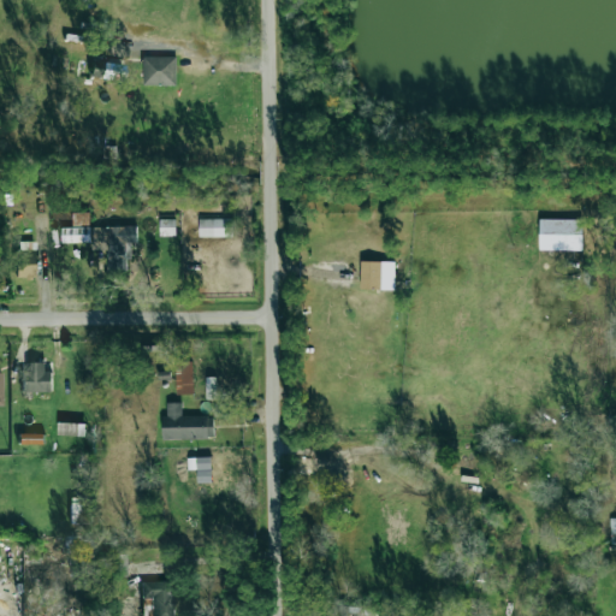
[(177,58),(143,57),(143,86),(176,86),(177,58)]
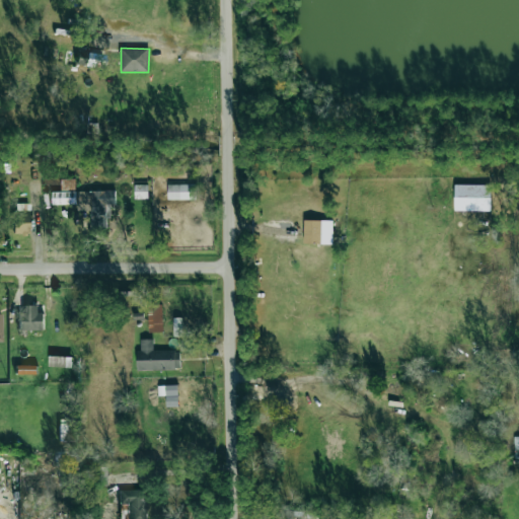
[(135,200),(148,199),(147,184),(135,186),(135,200)]
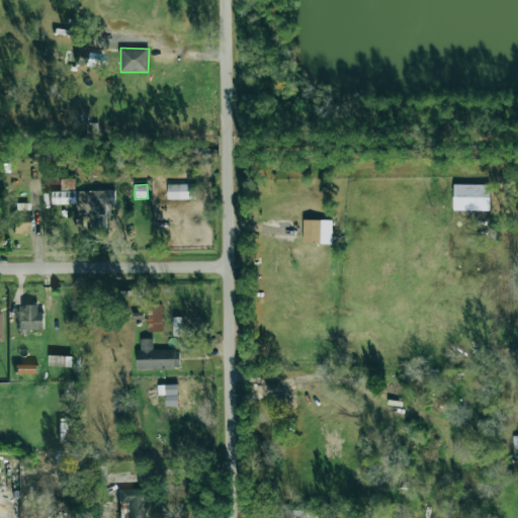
[(195,184),(167,184),(167,199),(195,198),(195,184)]
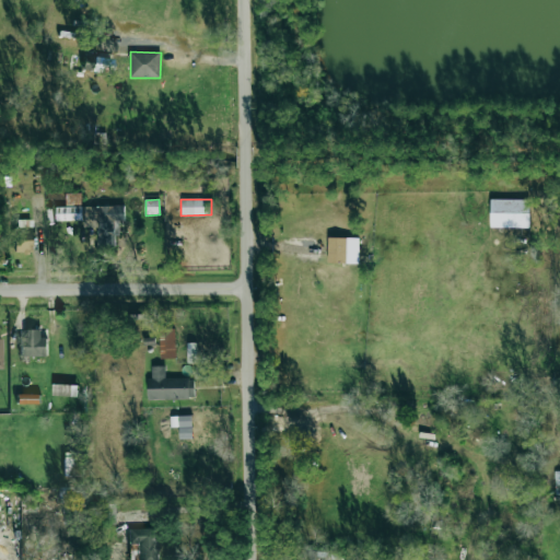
[(32,220),(14,220),(15,253),(33,253),(32,220)]
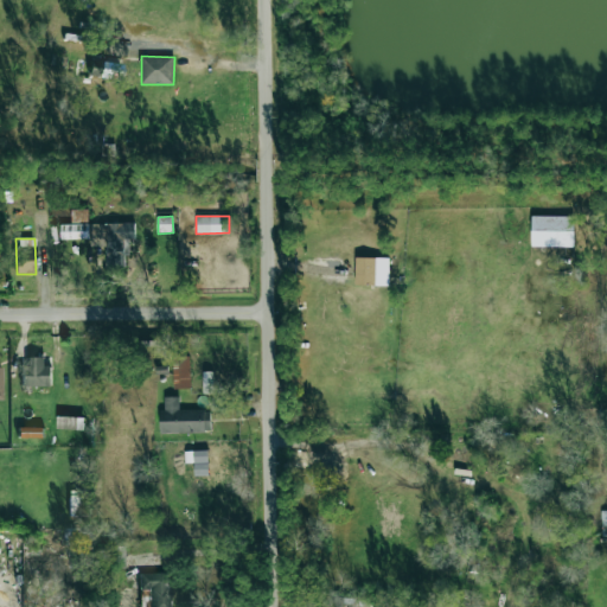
[(389,286),(390,259),(355,259),(355,285),(389,286)]
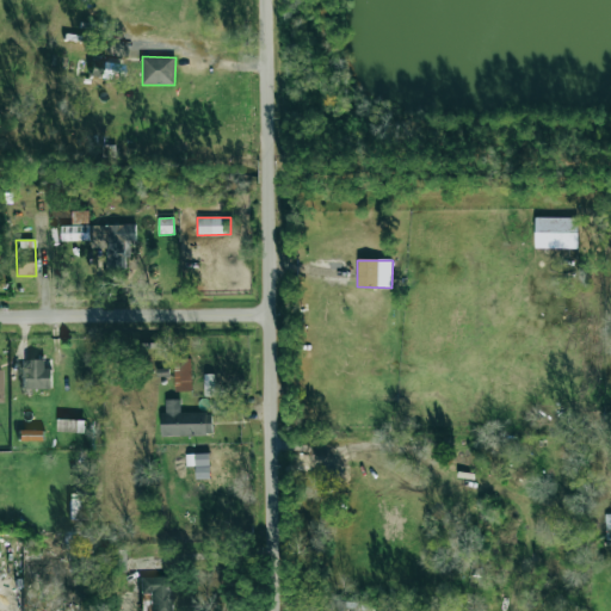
[(49,388),(49,359),(24,360),(24,389),(49,388)]
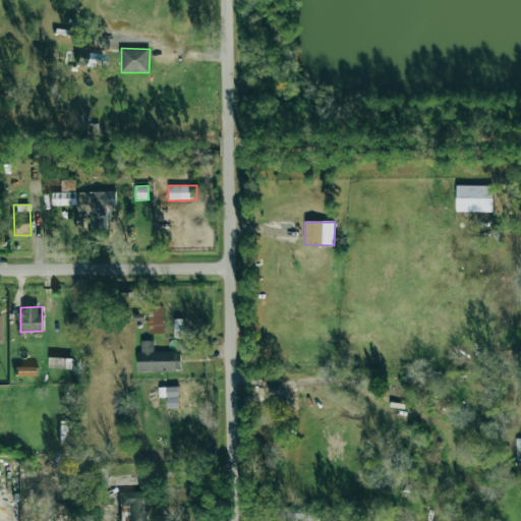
[(149,334),(164,333),(163,306),(148,307),(149,334)]
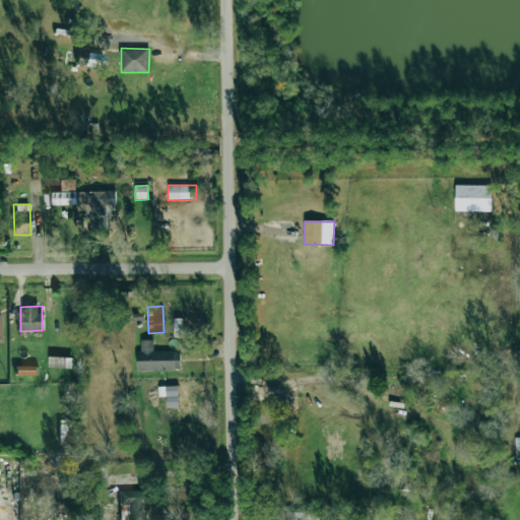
[(174,337),(183,337),(182,319),(173,319),(174,337)]
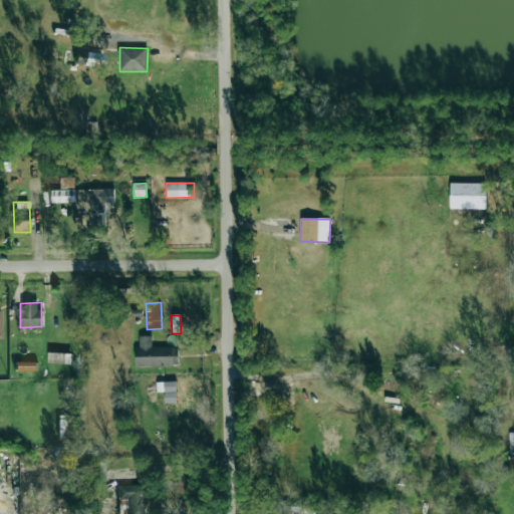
[(152,336),(139,336),(139,347),(135,347),(135,366),(179,366),(179,347),(152,347),(152,336)]
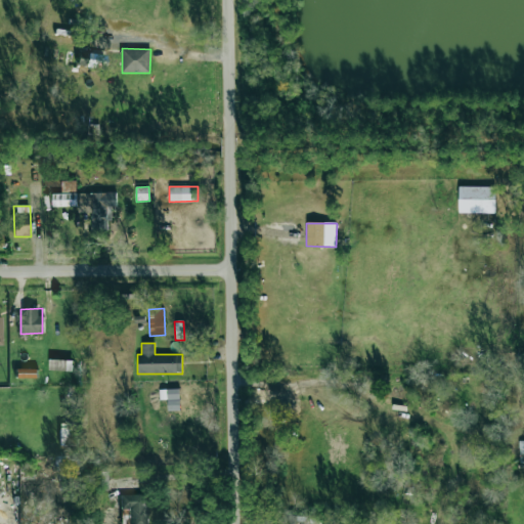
[(72,372),(73,361),(49,360),(49,370),(72,372)]
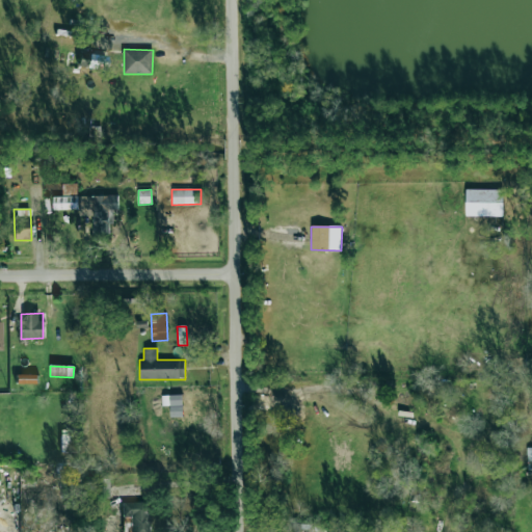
[(38,376),(17,375),(16,383),(37,384),(38,376)]
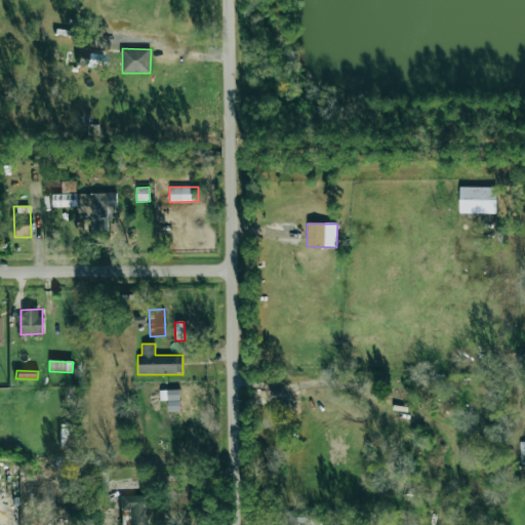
[(160,391),(160,400),(179,400),(179,390),(160,391)]
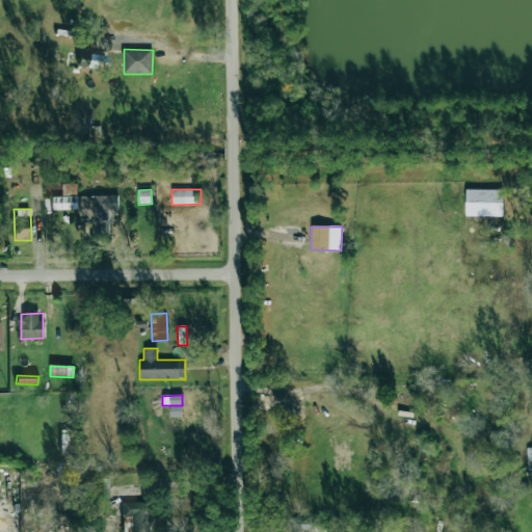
[(150,531),(150,501),(122,502),(123,516),(131,516),(131,531),(150,531)]
